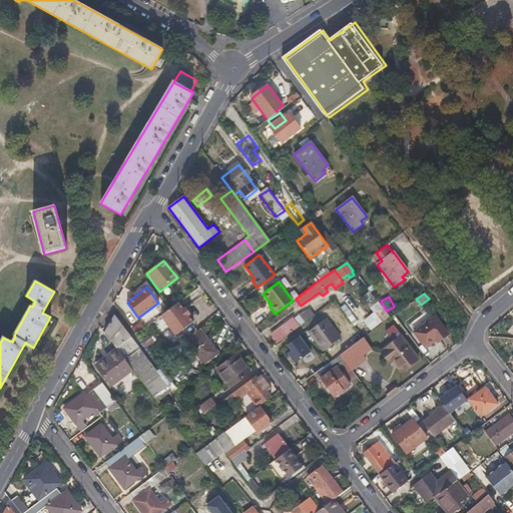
[(171,308),(160,316),(175,336),(192,322),(187,316),(188,315),(183,309),(182,310),(177,303),(171,308)]
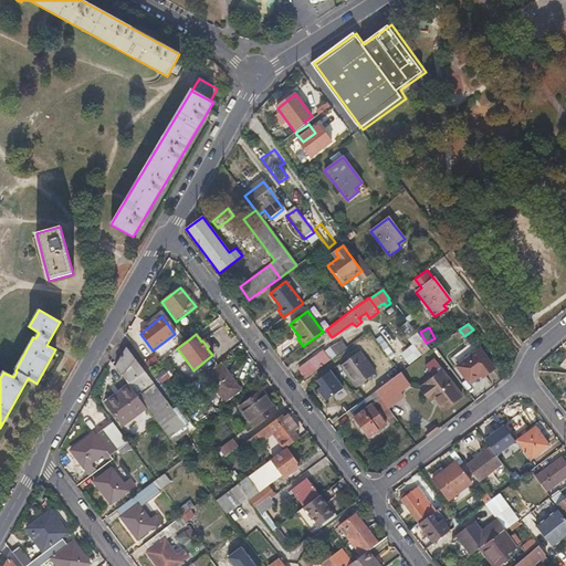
[(400,373),(430,350),(418,334),(411,338),(415,344),(397,357),(391,362),(400,373)]
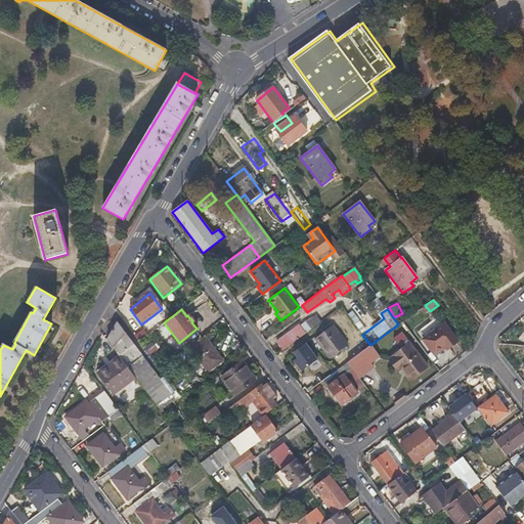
[(348,315),(362,335),(367,331),(353,311),(348,315)]
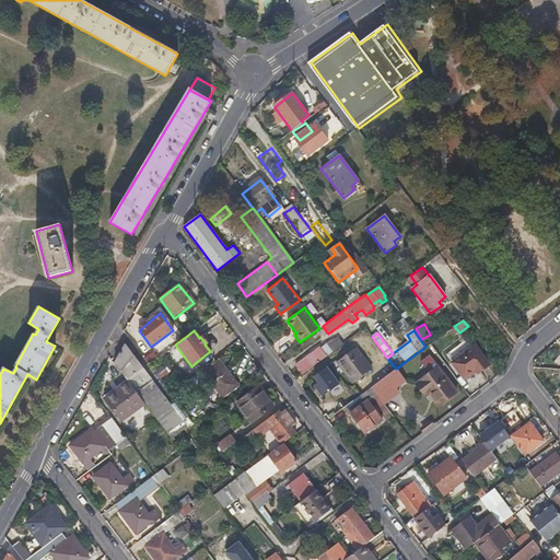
[(444,349),(452,359),(457,354),(469,346),(463,336),(444,349)]
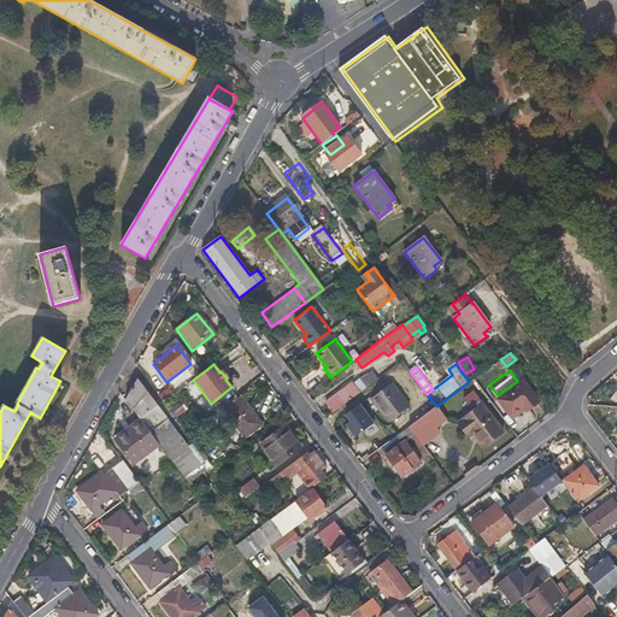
[(365,388),(377,380),(371,371),(360,381),(365,388)]
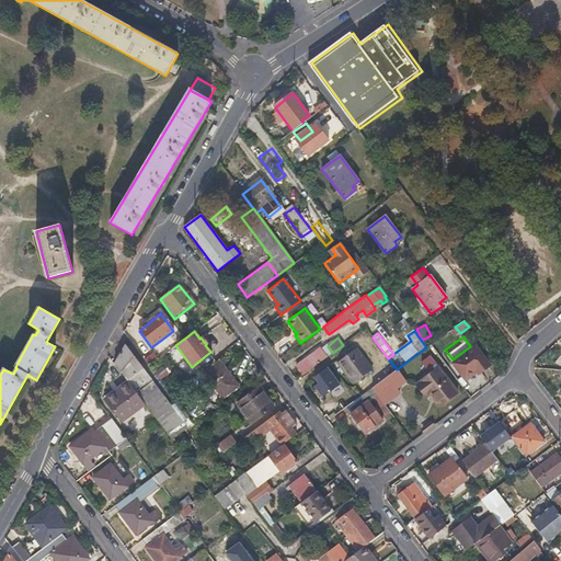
[(430,345),(433,350),(441,344),(437,340),(430,345)]
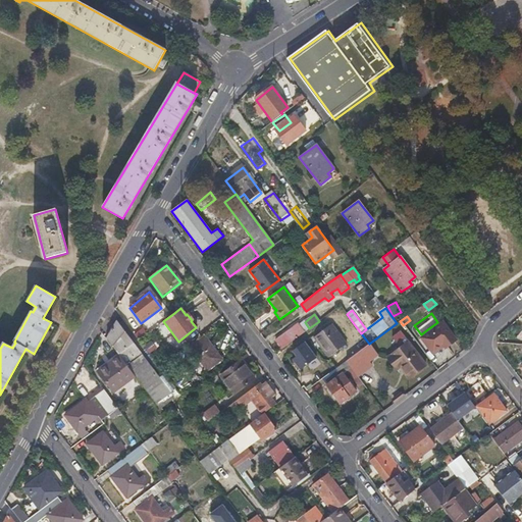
[(275,340),(281,349),(309,328),(305,322),(304,320),(299,324),(298,323),(275,340)]
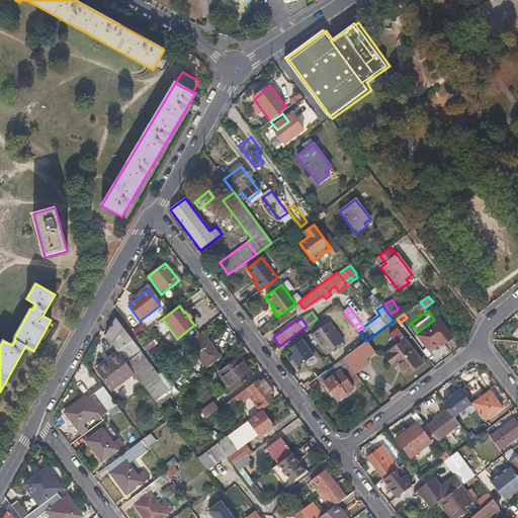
[(400,323),(411,337),(418,332),(411,323),(407,318),(400,323)]
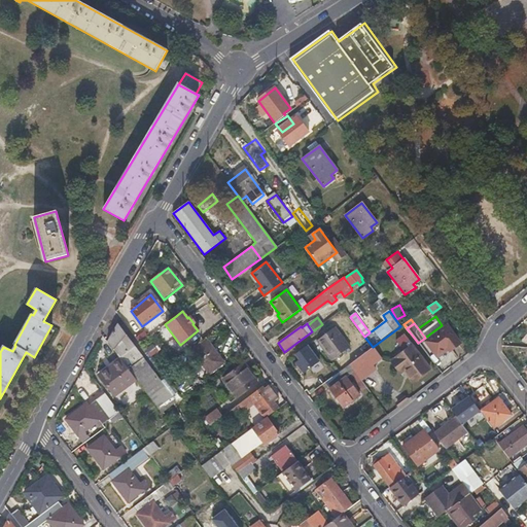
[(136,380),(156,408),(171,397),(170,396),(160,382),(117,325),(107,342),(119,358),(136,380)]
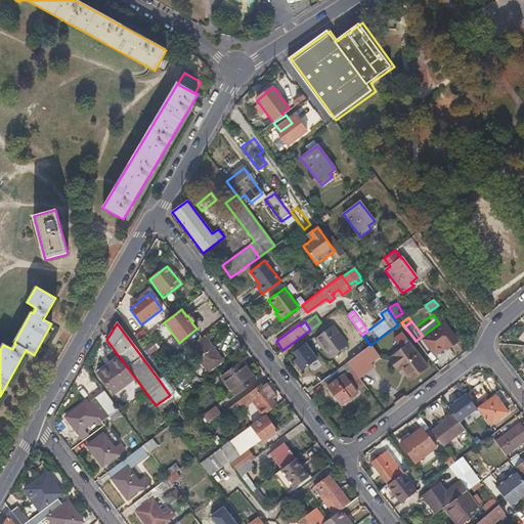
[(423,340),(433,354),(444,346),(446,348),(456,340),(444,323),(423,340)]
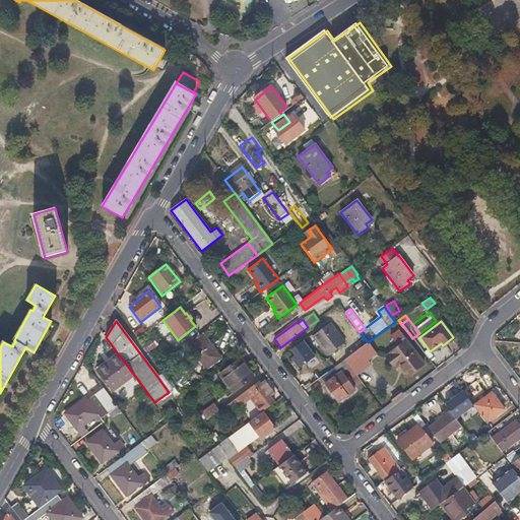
[(344,343),(329,323),(313,336),(327,355),(344,343)]
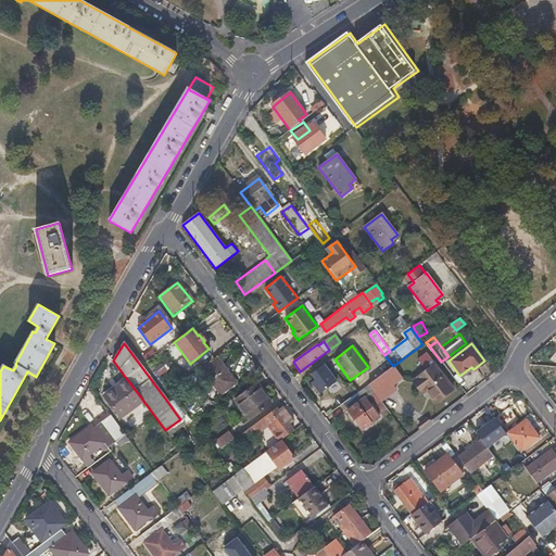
[(152,350),(142,357),(148,363),(156,355),(152,350)]
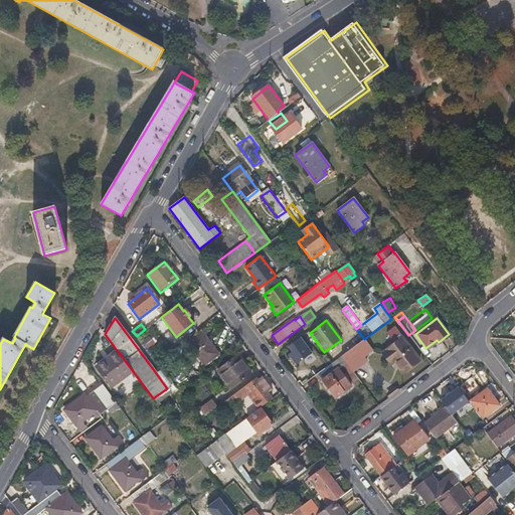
[(218,354),(201,332),(187,343),(203,365),(218,354)]
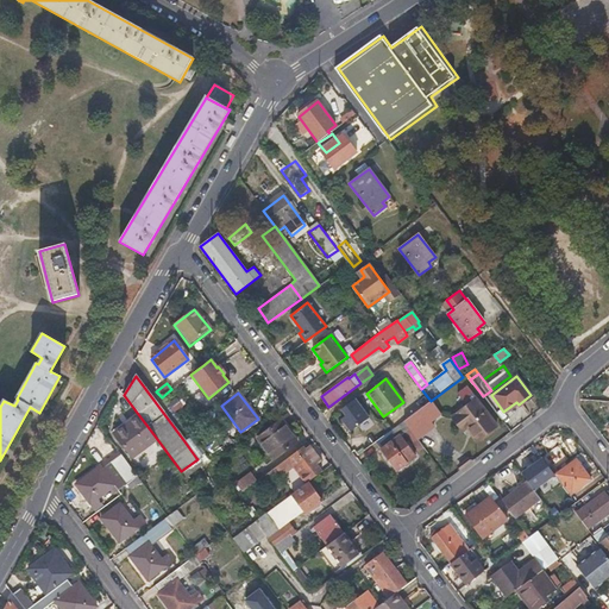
[(339,410),(352,431),(372,418),(358,397),(339,410)]
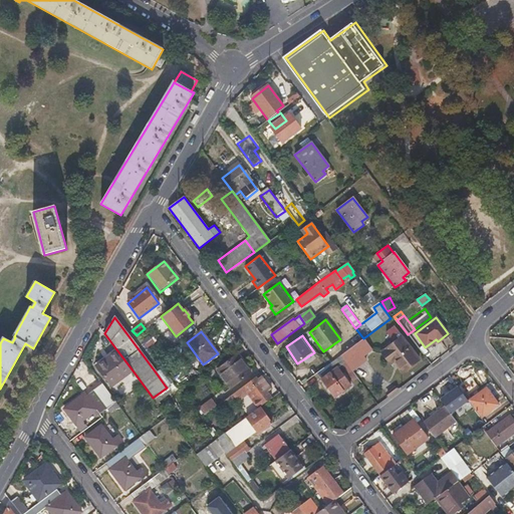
[(419,359),(402,335),(380,351),(388,359),(393,355),(404,370),(419,359)]
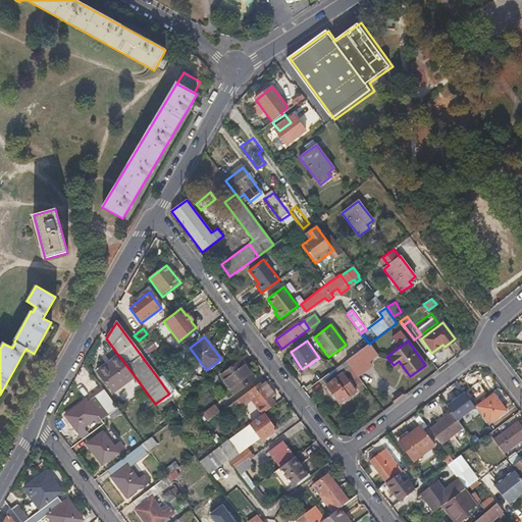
[(354,372),(378,355),(369,344),(346,361),(354,372)]
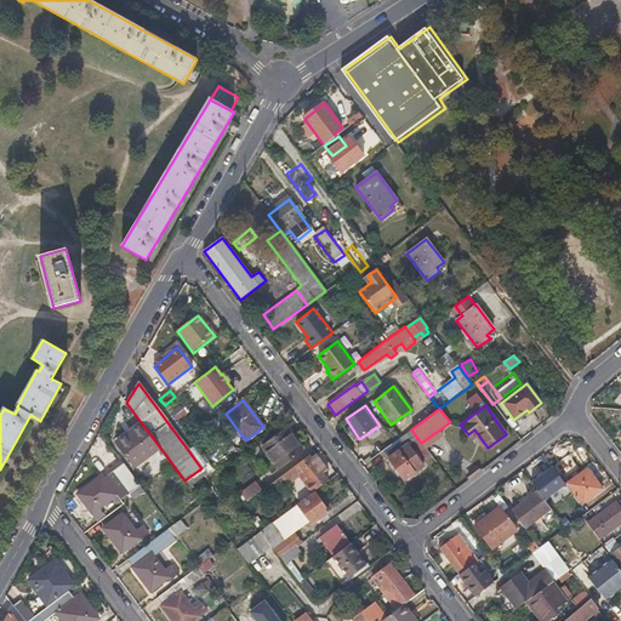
[(136,466),(160,448),(141,422),(118,440),(136,466)]
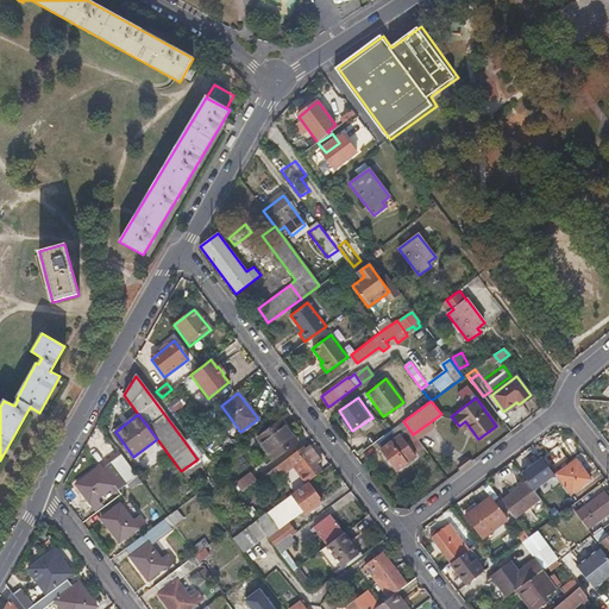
[(274,460),(297,443),(281,421),(257,438),(274,460)]
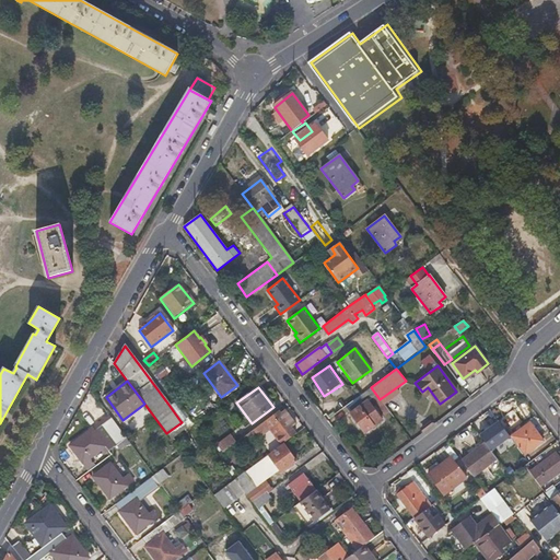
[(380,399),(371,387),(368,389),(375,403),(380,399)]
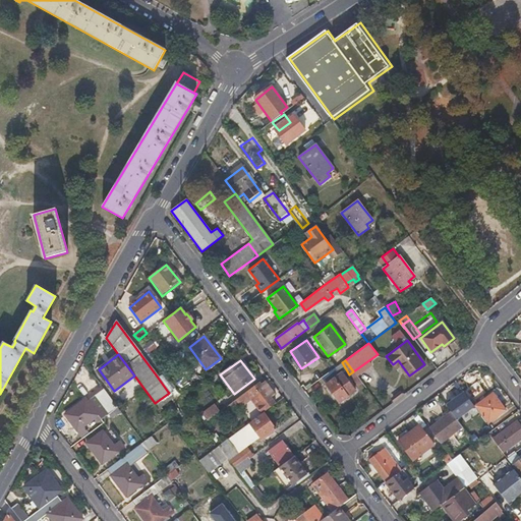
[(303,373),(311,385),(321,379),(332,369),(330,366),(326,369),(320,361),(303,373)]
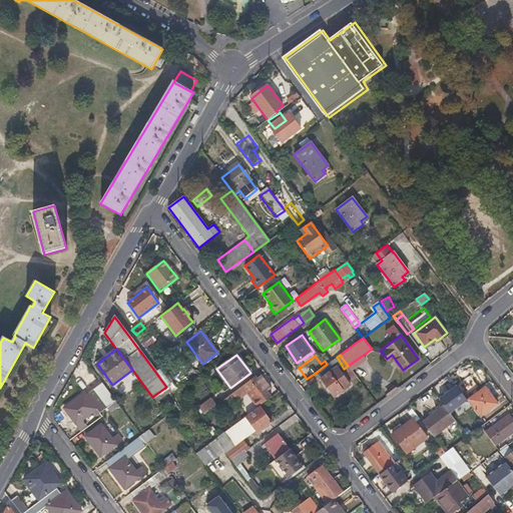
[(334,369),(329,363),(327,364),(316,373),(334,397),(349,385),(336,367),(334,369)]
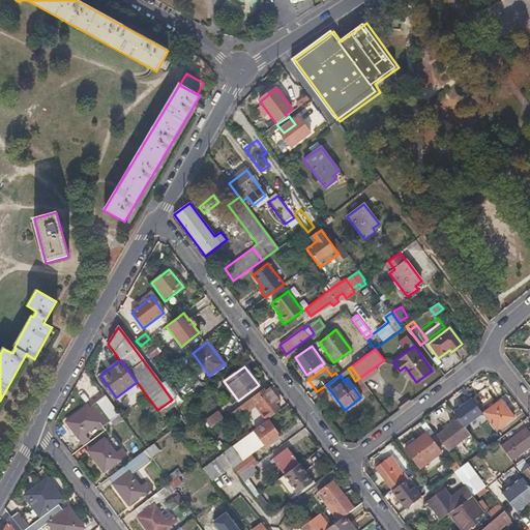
[(160,384),(171,399),(177,394),(167,380),(160,384)]
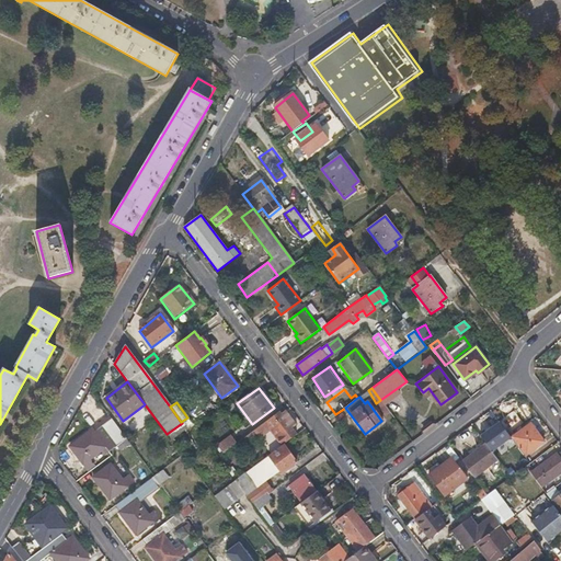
[(386,416),(390,413),(384,404),(379,408),(386,416)]
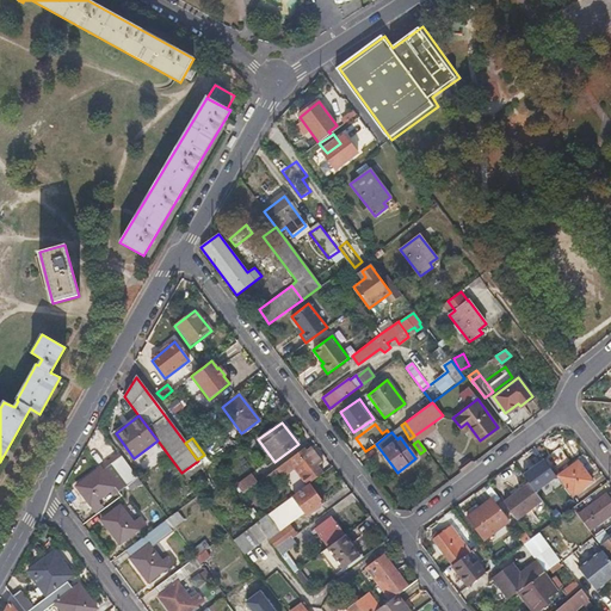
[(306,451),(304,449),(265,477),(271,485),(294,468),(306,486),(322,474),(316,467),(321,463),(310,448),(306,451)]
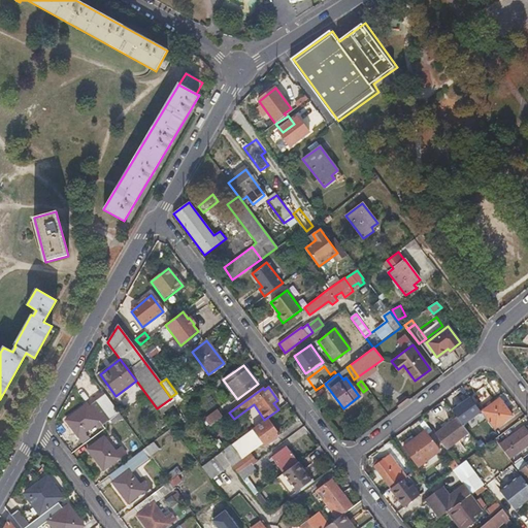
[(83,432),(116,408),(105,394),(88,406),(87,404),(65,421),(83,443),(88,439),(83,432)]
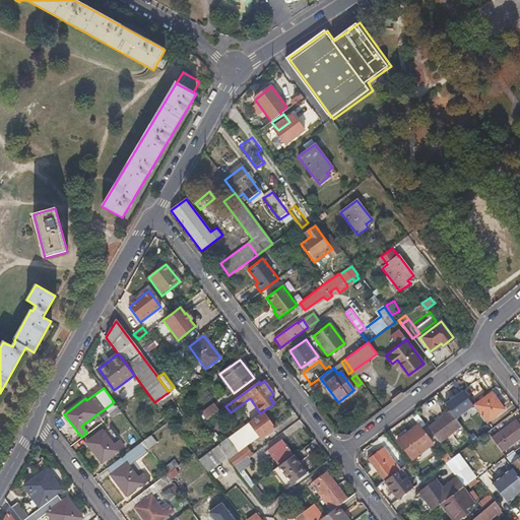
[(504,409),(492,392),(474,404),(488,421),(504,409)]
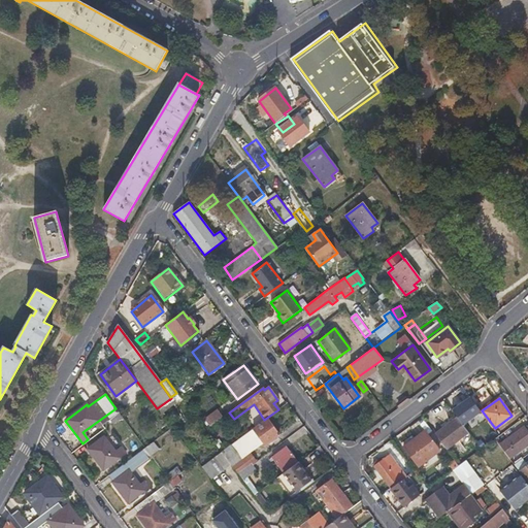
[(204,420),(209,426),(223,417),(218,410),(204,420)]
